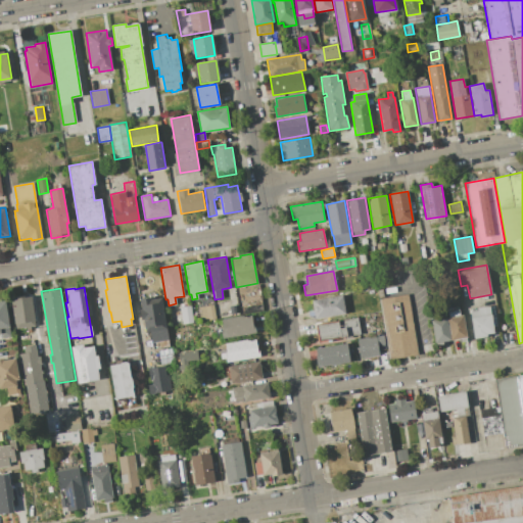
[(418,354),(390,360),(379,299),(408,294),(418,354)]
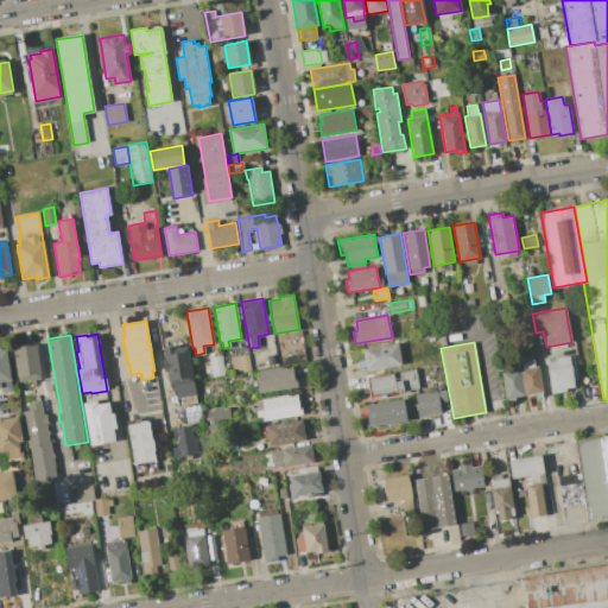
[(398,343),(401,363),(366,371),(362,349),(398,343)]
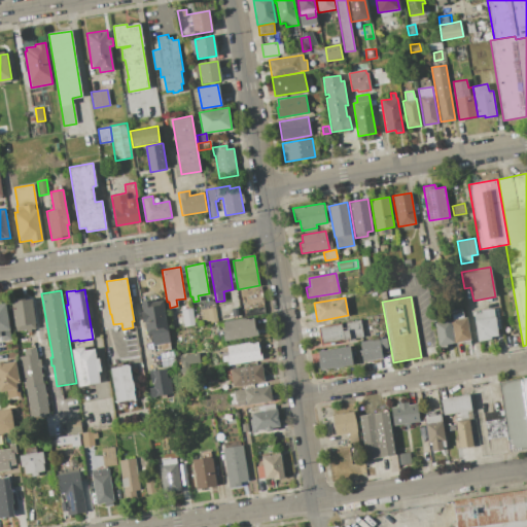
[(36,328),(16,331),(11,300),(19,299),(19,301),(31,299),(36,328)]
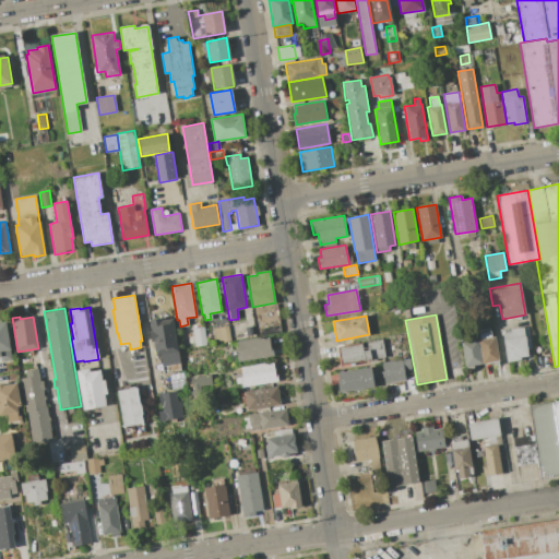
[(173,318),(181,370),(163,373),(159,355),(155,356),(153,343),(151,343),(150,332),(152,331),(150,320),(161,318),(161,320),(173,318)]
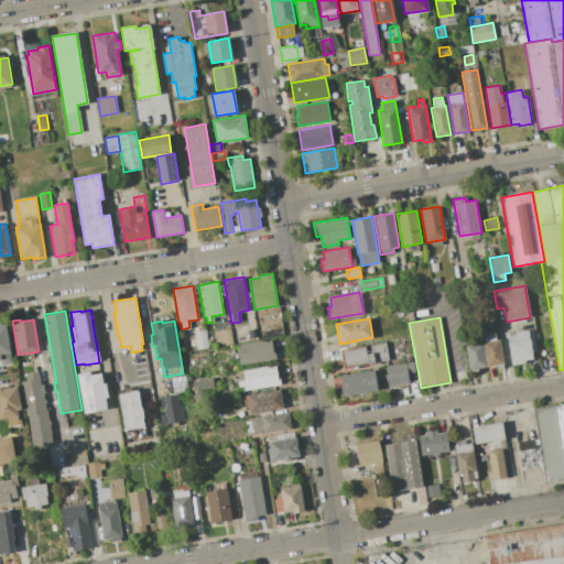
[(0,325),(6,324),(12,364),(1,366),(0,360),(0,325)]
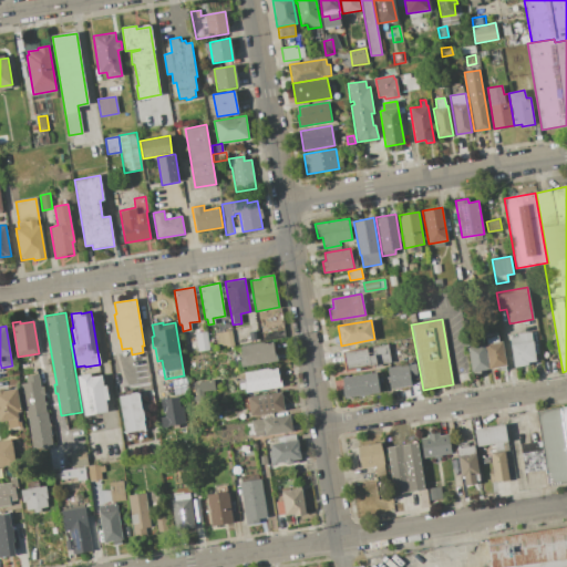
[(232,330),(235,347),(226,348),(226,346),(217,347),(215,333),(232,330)]
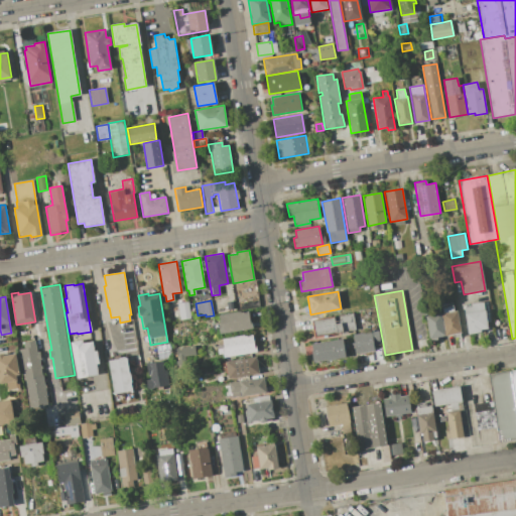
[(187,301),(189,311),(179,313),(179,308),(178,303),(187,301)]
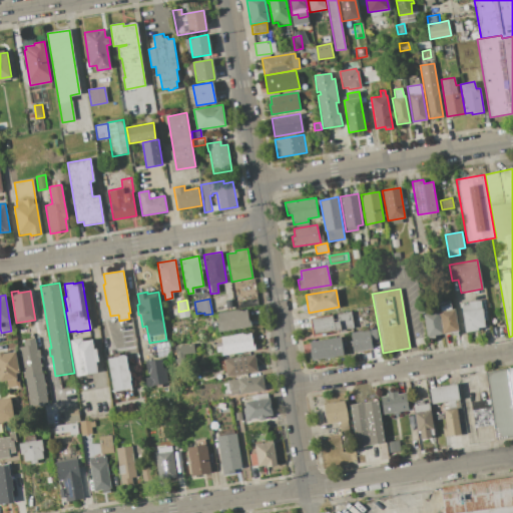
[(465,332),(461,306),(468,305),(468,302),(481,300),(484,327),(477,328),(477,330),(465,332)]
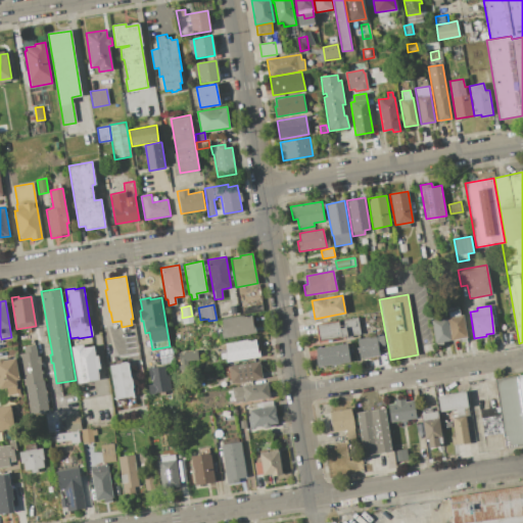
[(450,340),(446,318),(448,317),(447,308),(459,307),(460,315),(464,315),(468,337),(450,340)]
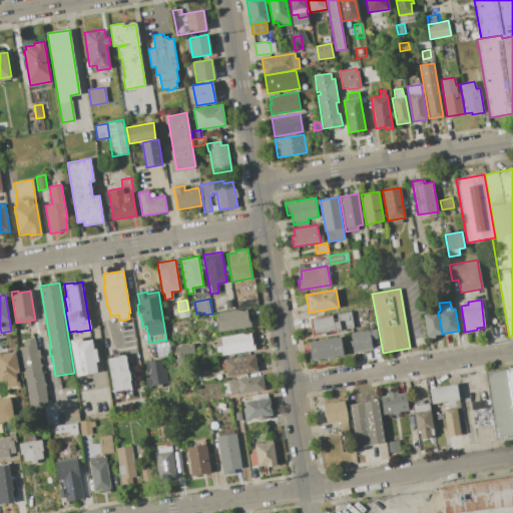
[(178,312),(179,316),(173,318),(171,308),(178,307),(178,312)]
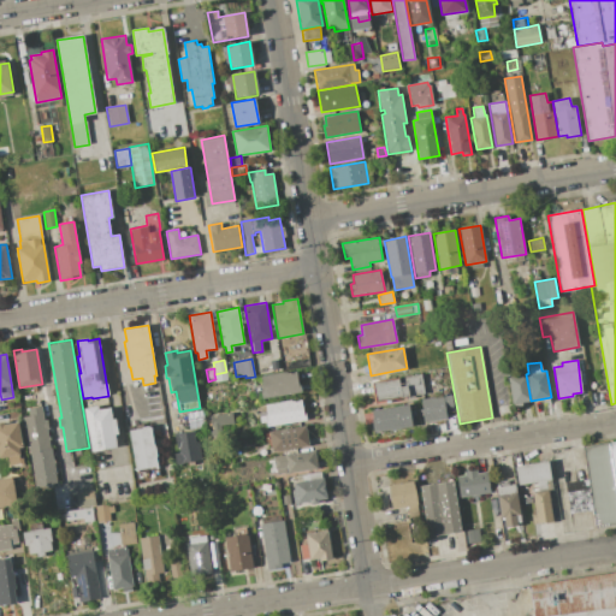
[(302,392),(264,398),(260,377),(288,372),(288,373),(296,371),(298,384),(301,384),(302,392)]
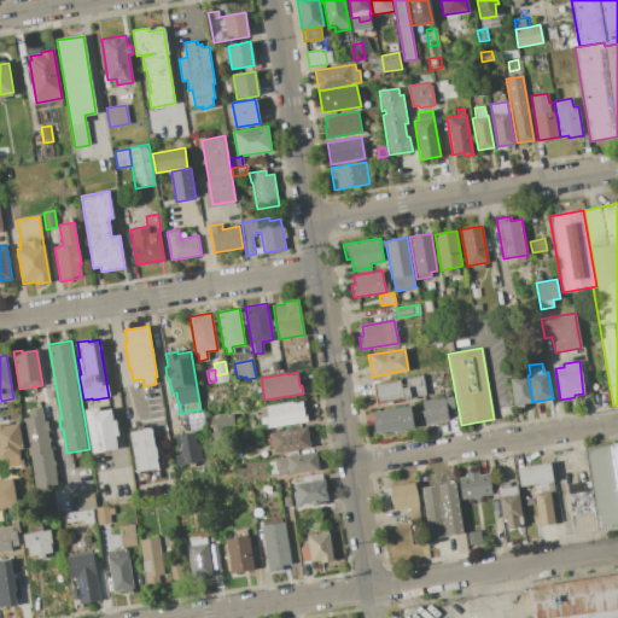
[(423,375),(426,395),(377,403),(373,384),(423,375)]
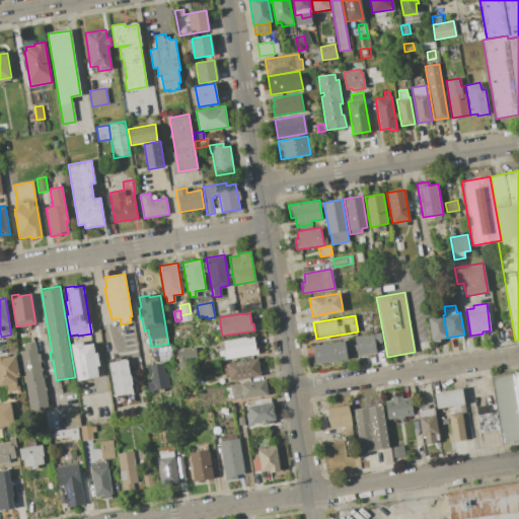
[(443,315),(447,338),(432,340),(428,317),(443,315)]
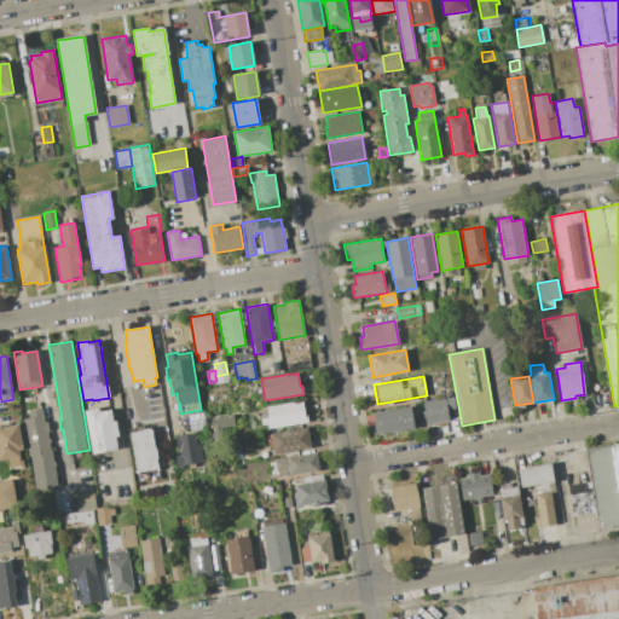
[(423,400),(453,397),(456,409),(447,410),(449,421),(426,424),(423,400)]
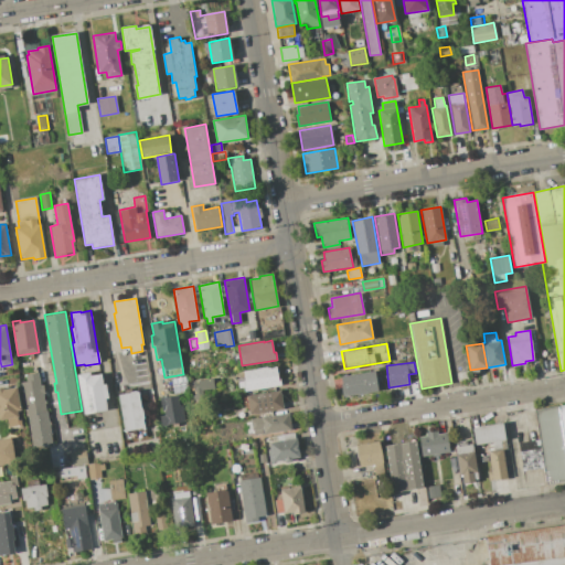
[(281,385),(245,392),(245,387),(240,388),(238,382),(244,381),(243,377),(244,377),(243,371),(276,365),(278,379),(279,379),(281,385)]
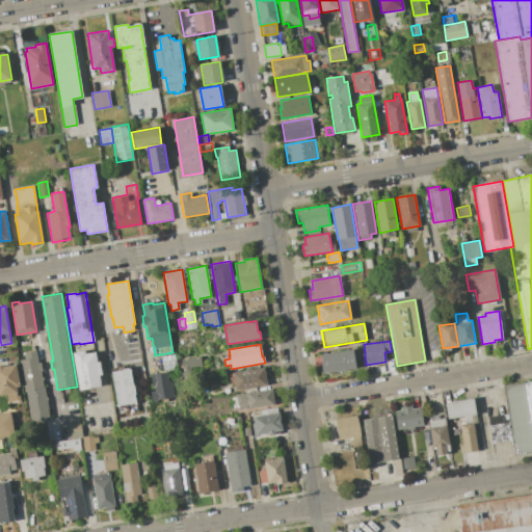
[(352,349),(355,368),(323,373),(320,355),(352,349)]
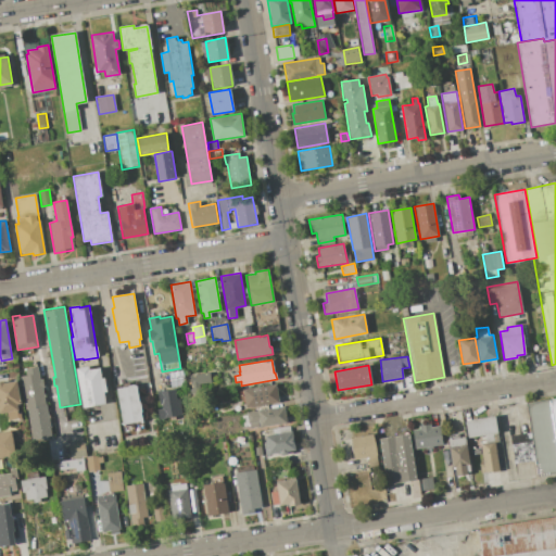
[(51,438),(33,441),(27,409),(26,409),(20,376),(26,375),(25,368),(37,366),(39,379),(42,379),(45,388),(42,388),(51,438)]
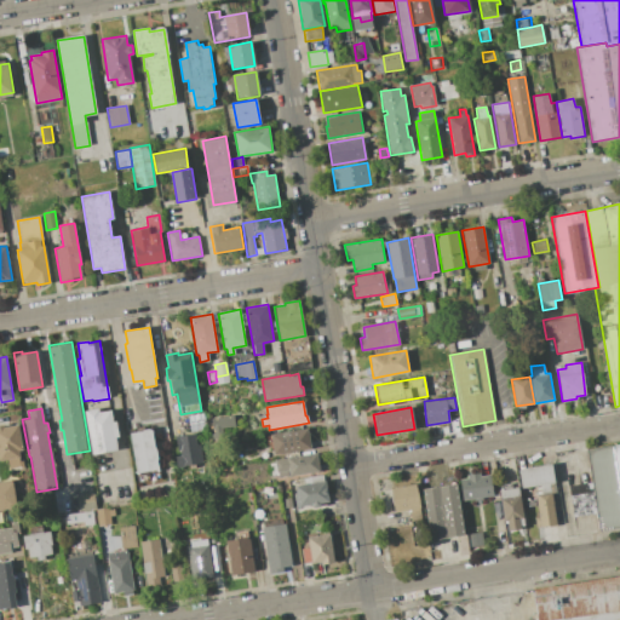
[(118,452),(92,455),(84,411),(98,408),(98,412),(110,411),(113,422),(116,422),(119,438),(115,438),(118,452)]
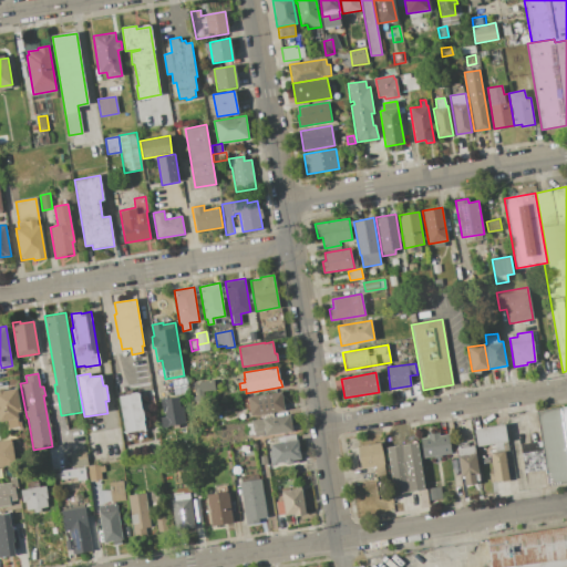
[(186,378),(189,392),(174,395),(172,380),(186,378)]
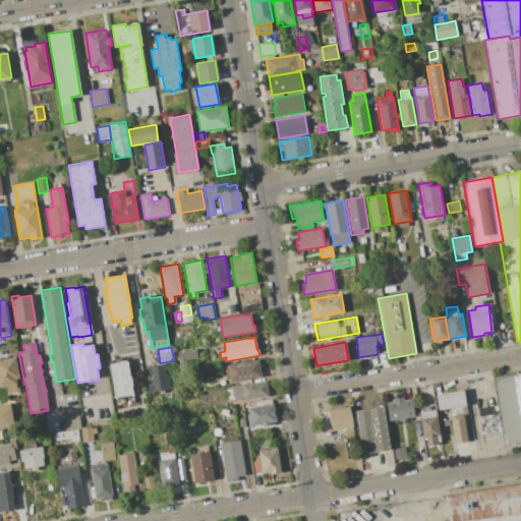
[(196,349),(198,358),(179,361),(178,352),(196,349)]
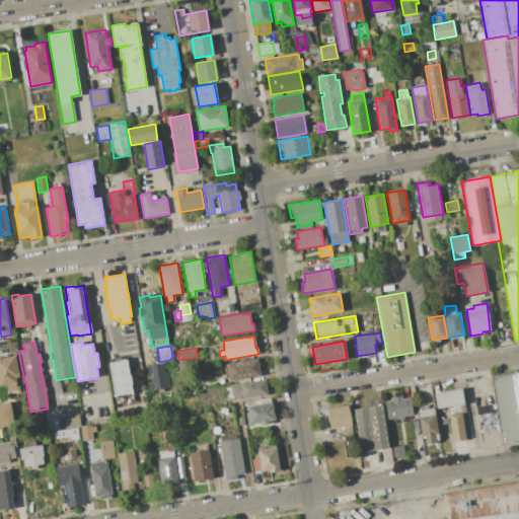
[(15,356),(19,377),(16,377),(17,383),(16,383),(17,391),(8,392),(7,385),(0,385),(0,356),(3,356),(4,358),(15,356)]
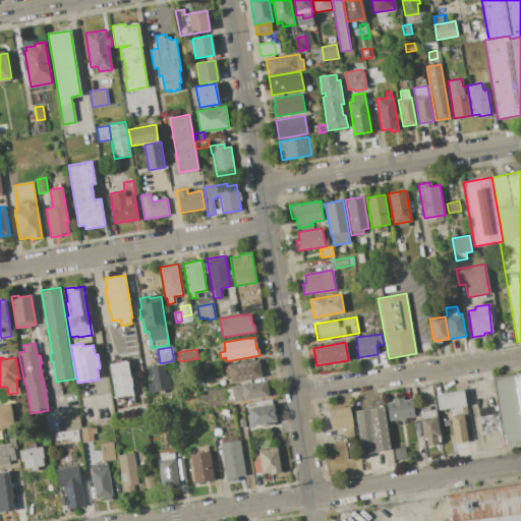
[(128,360),(134,396),(115,399),(109,363),(128,360)]
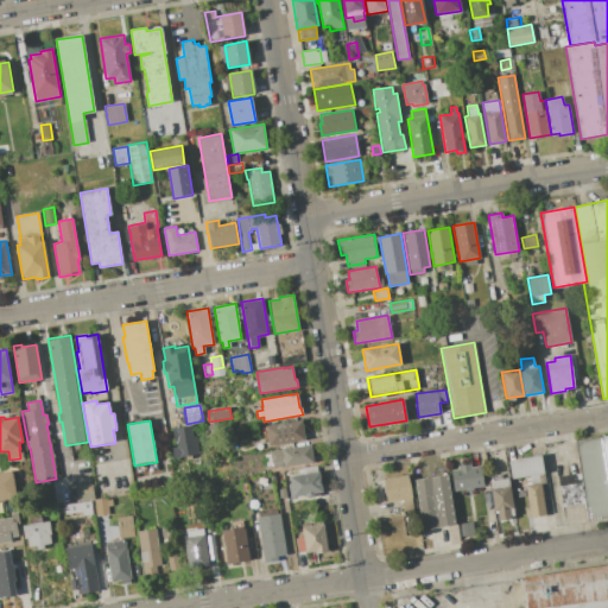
[(302,420),(305,439),(268,447),(265,426),(302,420)]
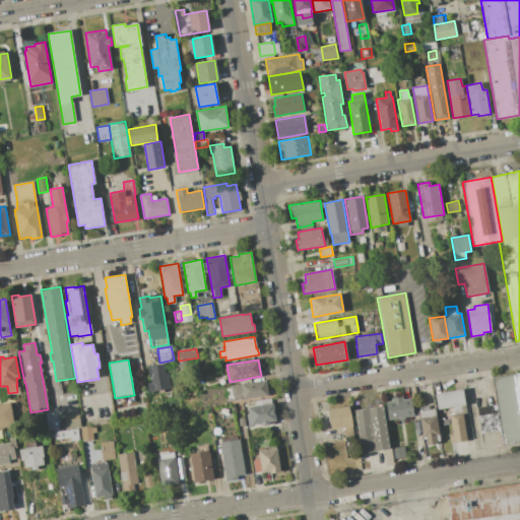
[(163,364),(168,389),(148,392),(147,383),(152,382),(151,378),(149,379),(147,366),(163,364)]
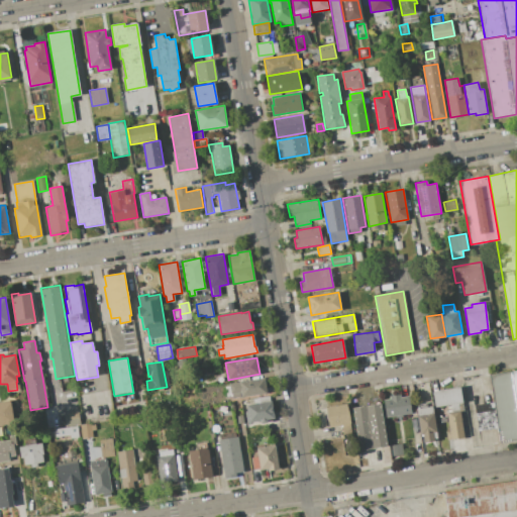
[(511,372),(516,412),(516,439),(500,442),(497,428),(493,402),(489,375),(511,372)]
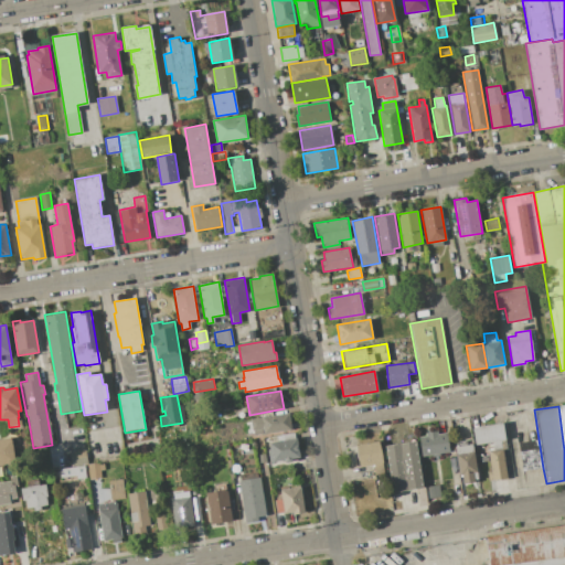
[(291,429),(254,436),(253,430),(252,430),(249,419),(289,413),(291,429)]
